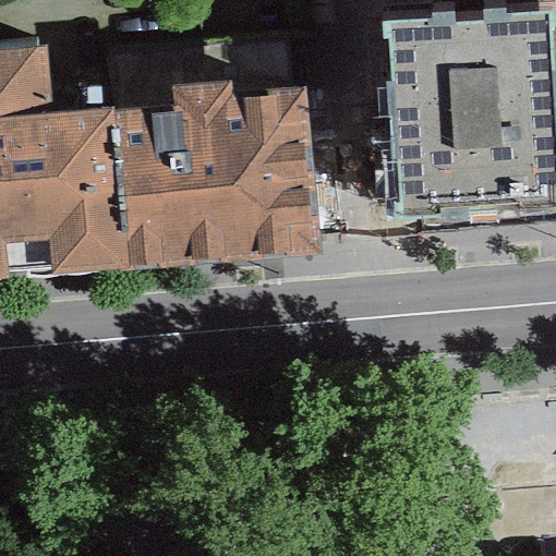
[(384,20),(390,119),(396,217),(442,214),(442,224),(518,218),(517,213),(555,209),(555,10),(503,13),(503,8),(427,12),(428,17),(384,20)]
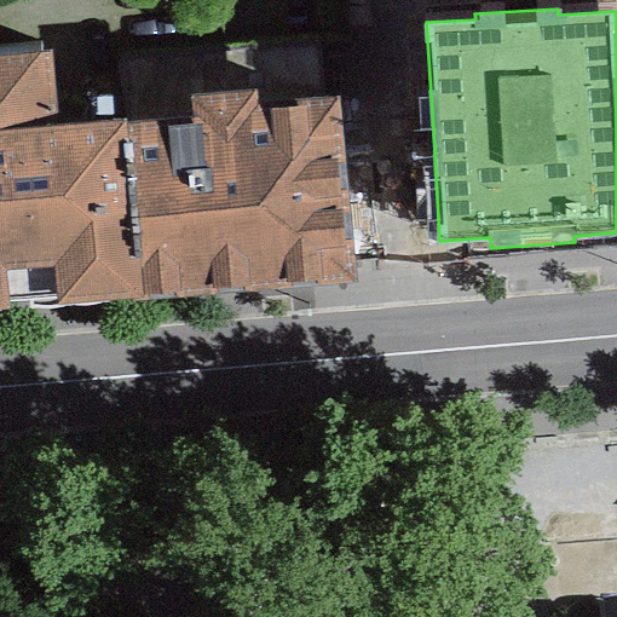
[(206,67),(206,41),(134,41),(134,67),(206,67)]
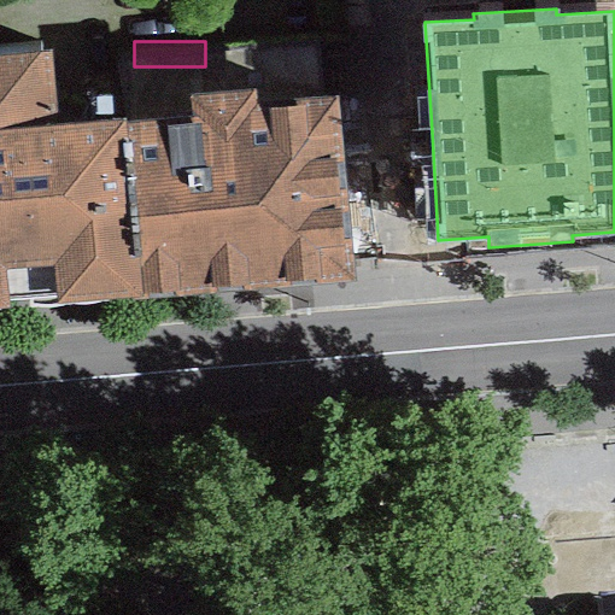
[(52,51),(0,54),(0,128),(60,123),(52,51)]
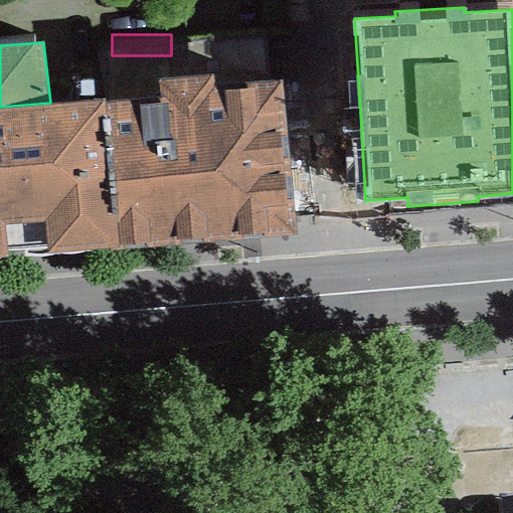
[(161,92),(107,96),(122,245),(297,229),(283,80),(212,87),(211,74),(160,79),(161,92)]
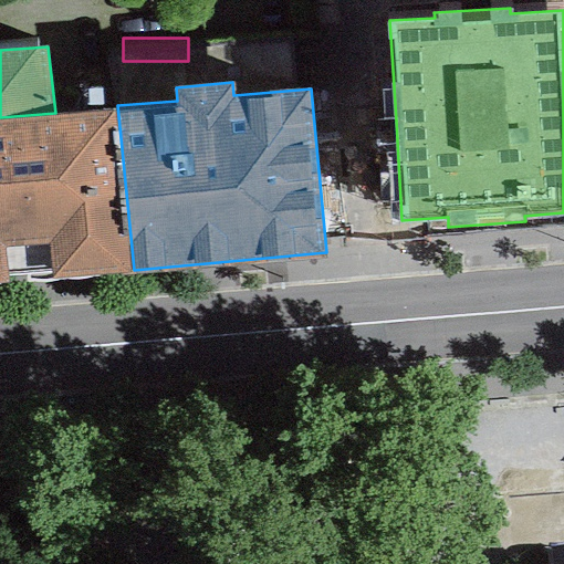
[(55,113),(0,117),(0,281),(9,280),(8,270),(52,265),(53,279),(134,270),(117,105),(55,113)]
